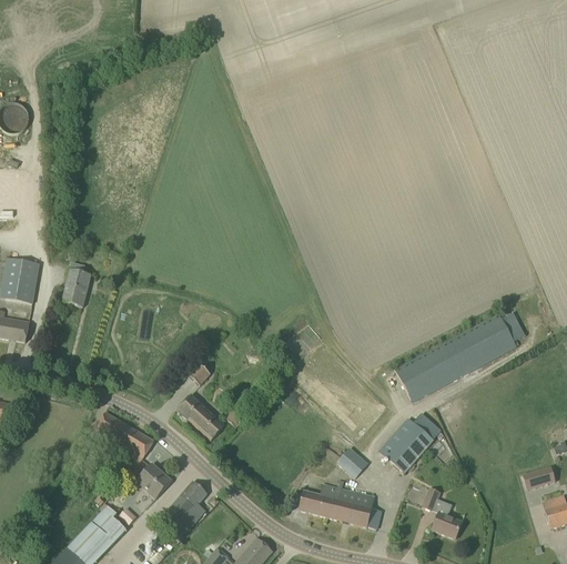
[(29,109),(7,100),(0,117),(0,124),(20,132),(29,109)]
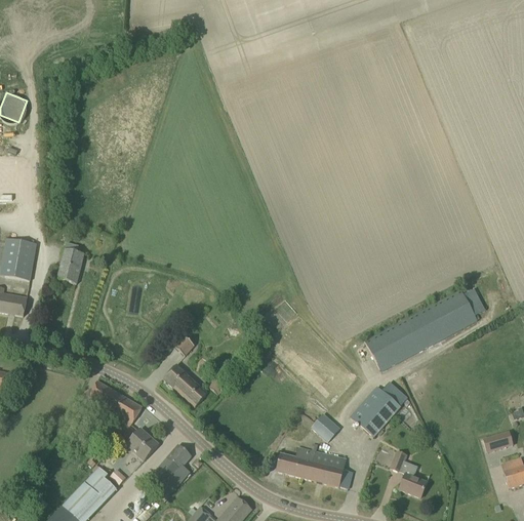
[(0,268),(0,273),(5,274),(26,279),(30,279),(37,242),(5,237),(0,268)]
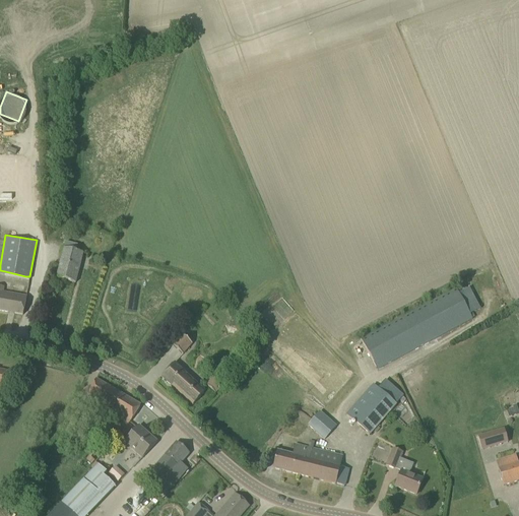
[(63,245),(56,274),(76,279),(83,250),(76,248),(77,242),(65,239),(64,245),(63,245)]
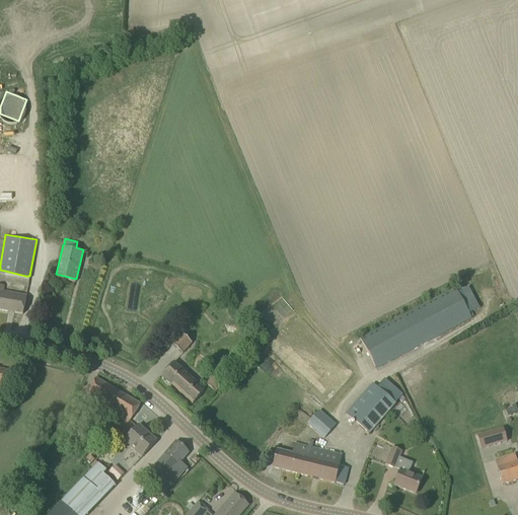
[(4,288),(4,283),(0,282),(0,306),(23,311),(27,292),(4,288)]
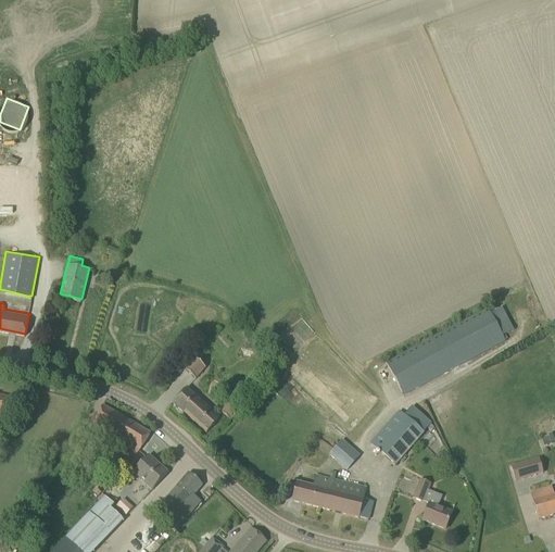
[(488,303),(386,358),(404,391),(506,338),(503,333),(491,309),(488,303)]
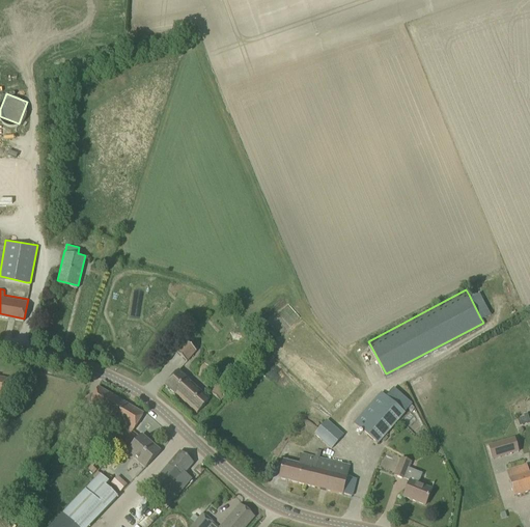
[(179,316),(191,327),(197,319),(187,309),(179,316)]
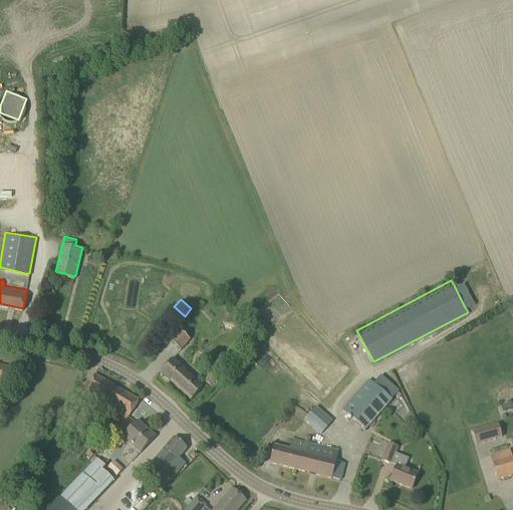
[(191,337),(180,328),(172,338),(182,347),(191,337)]
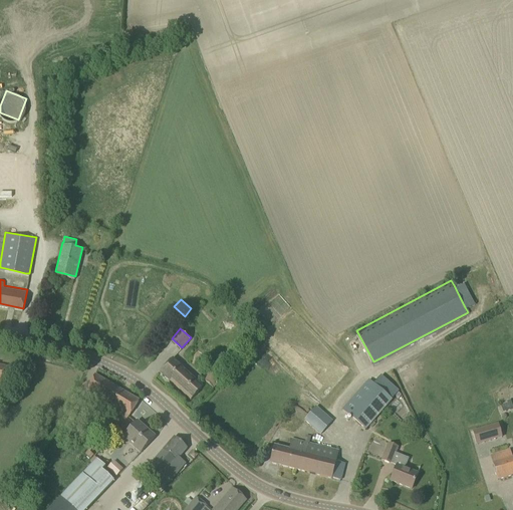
[(161,369),(192,398),(204,384),(174,355),(161,369)]
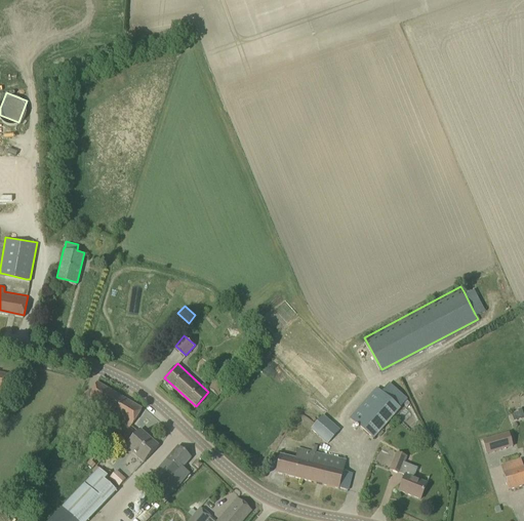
[(218,375),(228,384),(233,378),(224,370),(218,375)]
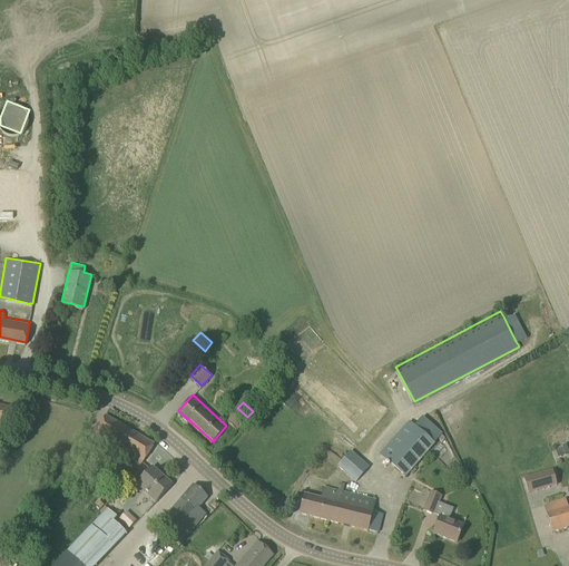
[(227,418),(237,428),(245,418),(235,409),(227,418)]
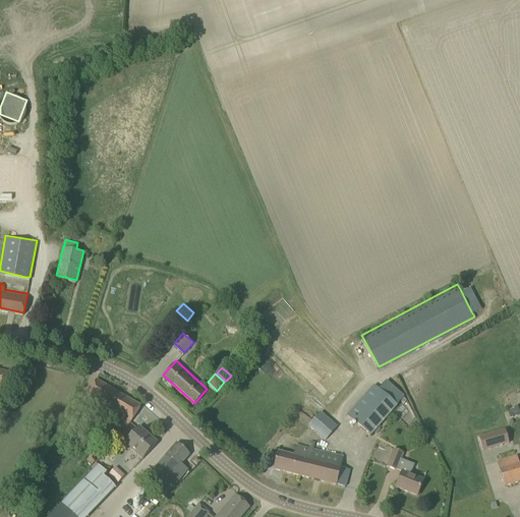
[(116,419),(125,425),(141,403),(97,377),(92,385),(81,406),(90,409),(95,398),(120,412),(116,419)]
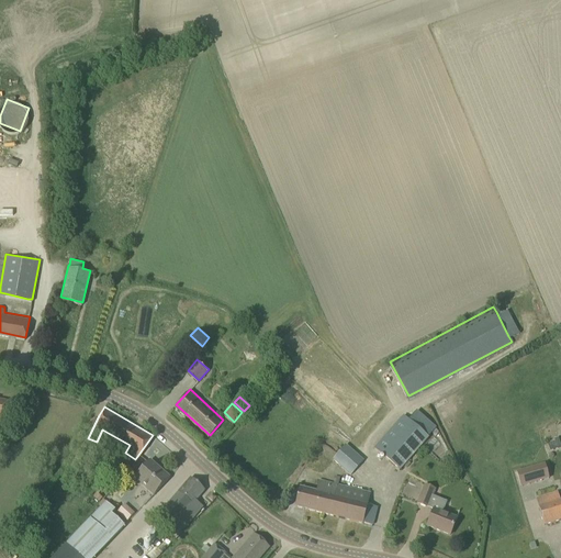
[(374,444),(400,467),(429,434),(428,434),(437,424),(417,406),(408,415),(404,411),(374,444)]
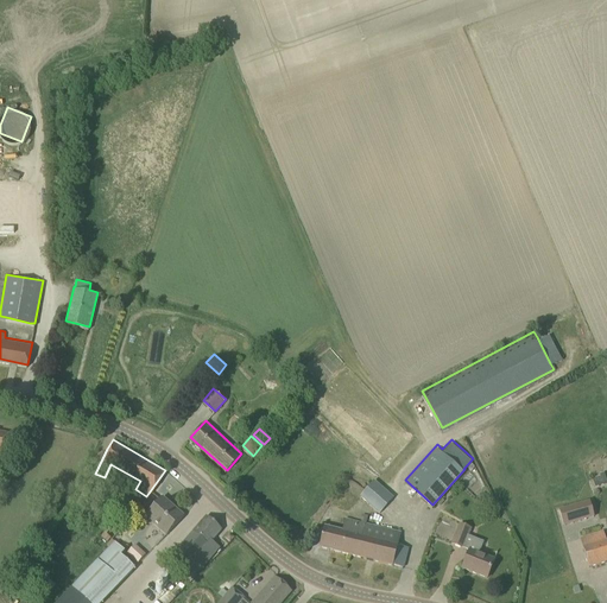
[(593,474),(596,483),(606,478),(606,469),(593,474)]
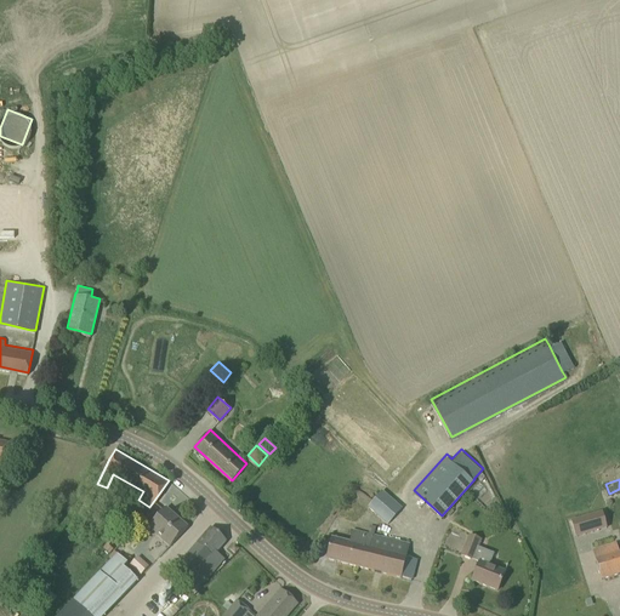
[(83,498),(90,502),(97,486),(89,483),(83,498)]
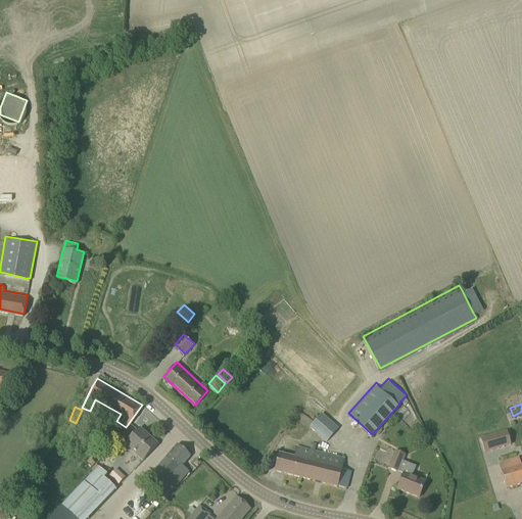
[(310,424),(326,439),(339,425),(323,410),(310,424)]
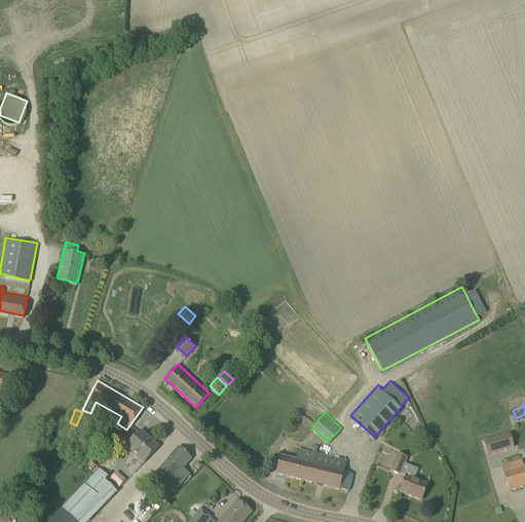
[(126,444),(145,460),(159,444),(141,427),(126,444)]
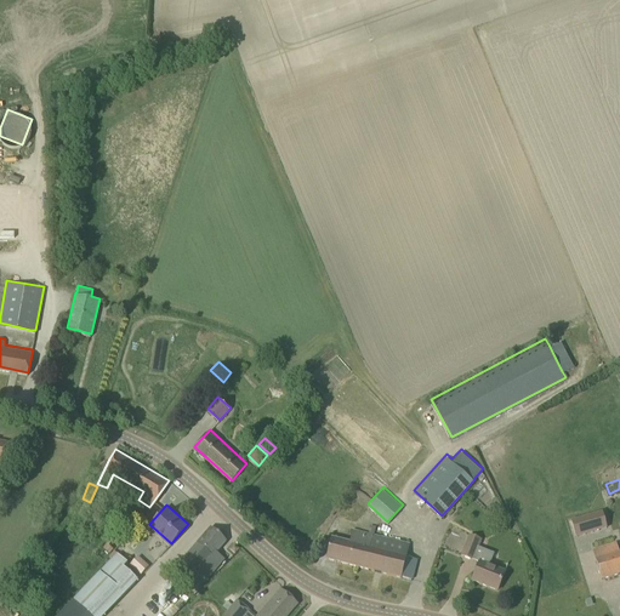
[(572,517),(576,534),(608,525),(603,507),(572,517)]
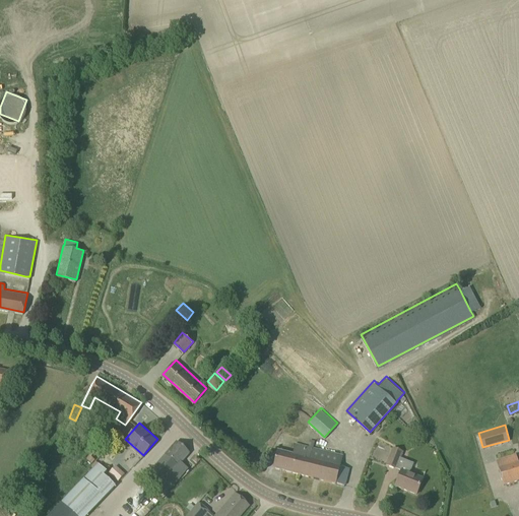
[(177,439),(147,473),(159,486),(173,469),(180,475),(188,466),(182,460),(190,450),(177,439)]
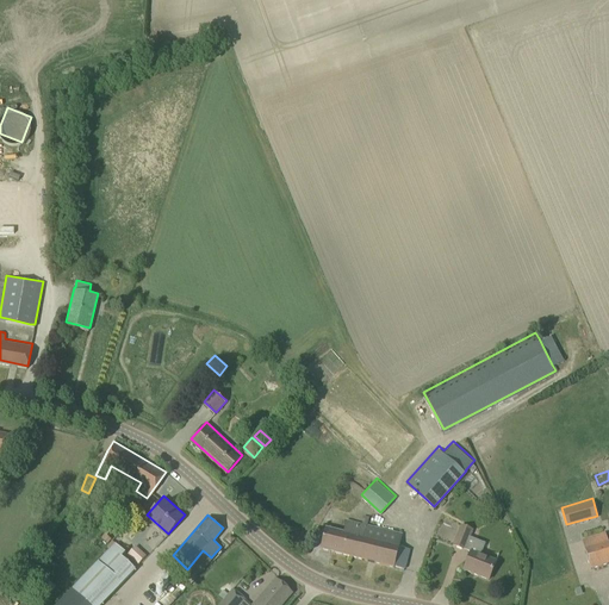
[(327,524),(324,534),(321,546),(395,565),(396,563),(405,566),(410,546),(399,543),(403,530),(347,516),(343,529),(327,524)]
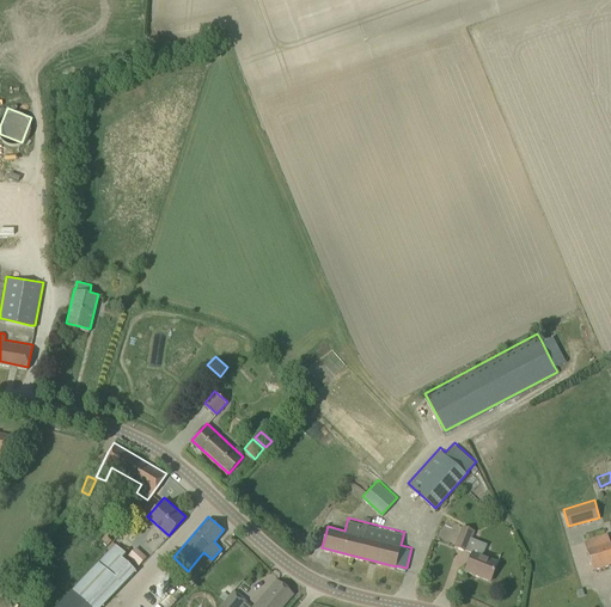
[(472,535),(475,528),(464,523),(456,544),(474,551),(466,568),(492,578),(499,559),(483,552),(487,541),(472,535)]
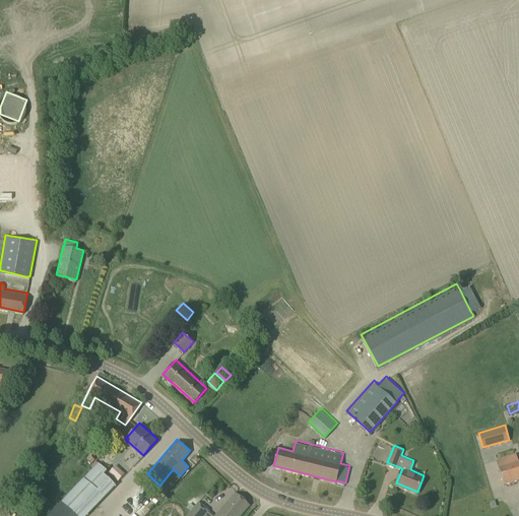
[(497,457),(501,472),(504,482),(518,477),(518,456),(516,451),(497,457)]
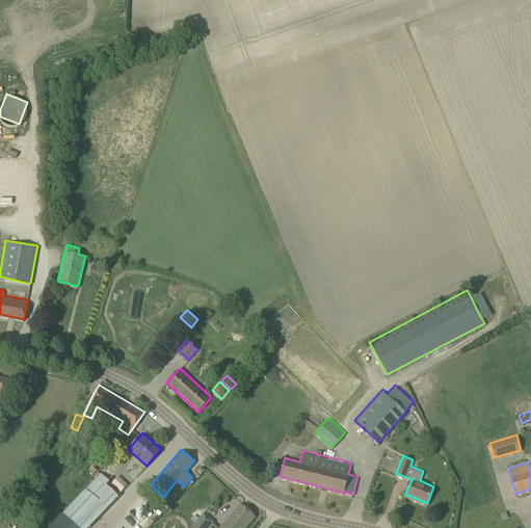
[(102,472),(63,512),(80,527),(86,527),(118,495),(106,483),(110,480),(102,472)]
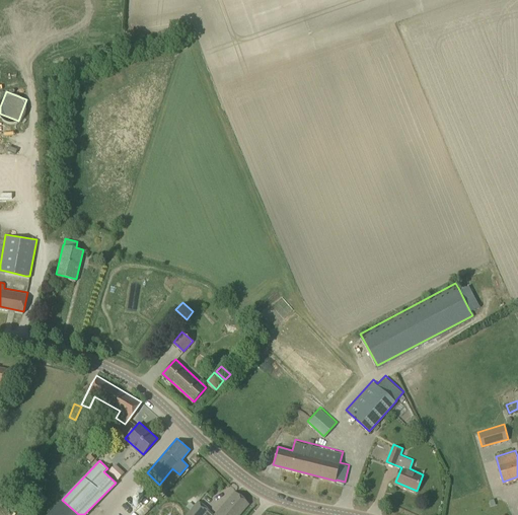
[(214,496),(220,503),(233,488),(227,482),(214,496)]
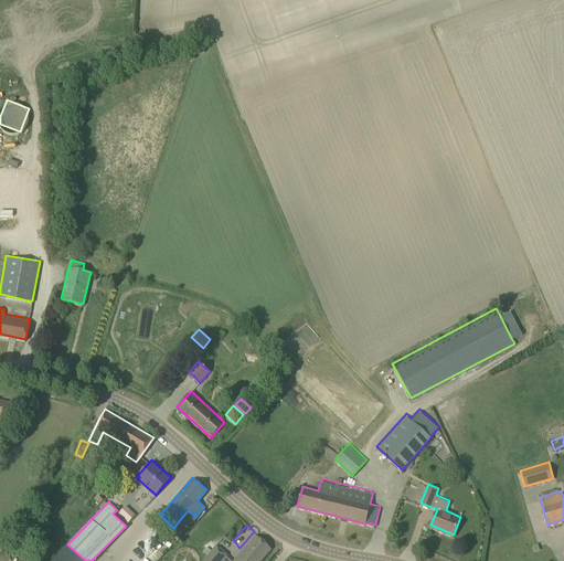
[(258,560),(272,547),(256,532),(234,558),(233,557),(229,560),(258,560)]
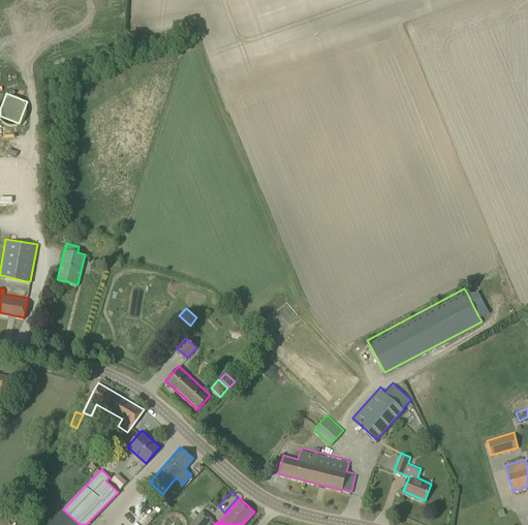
[(189,523),(191,524),(207,524),(213,517),(214,517),(203,506),(198,512),(194,517),(189,523)]
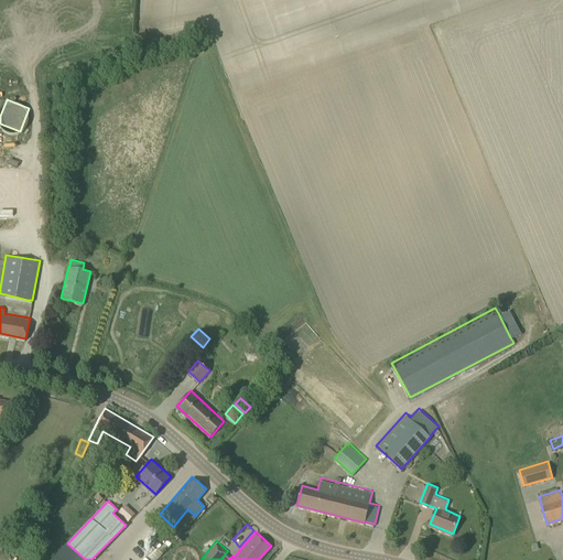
[(85,559),(67,544),(51,559),(85,559)]
